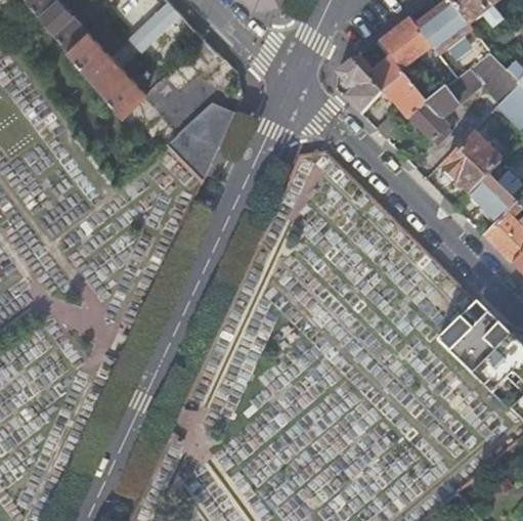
[(29,0),(49,24),(53,29),(157,152),(166,143),(202,179),(233,111),(212,100),(176,133),(142,94),(145,92),(124,68),(61,0),(29,0)]
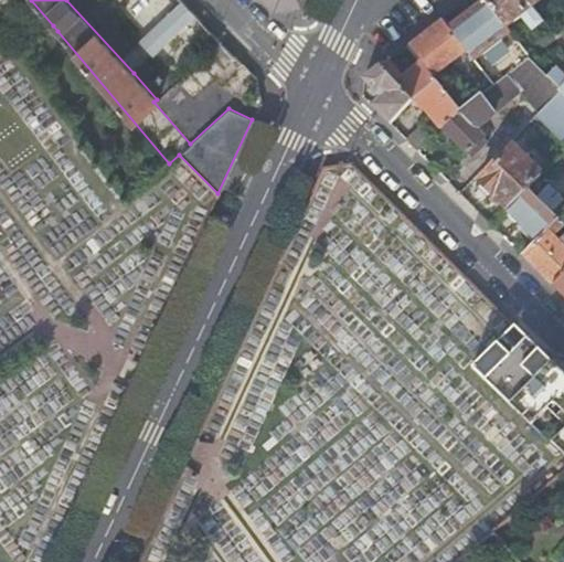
[(301,3),(302,0),(266,0),(275,9),(301,3)]
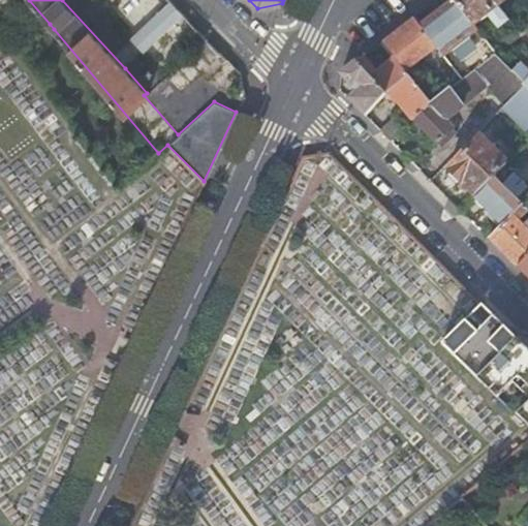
[(475,29),(472,25),(454,0),(452,0),(436,11),(421,24),(436,47),(442,55),(475,29)]
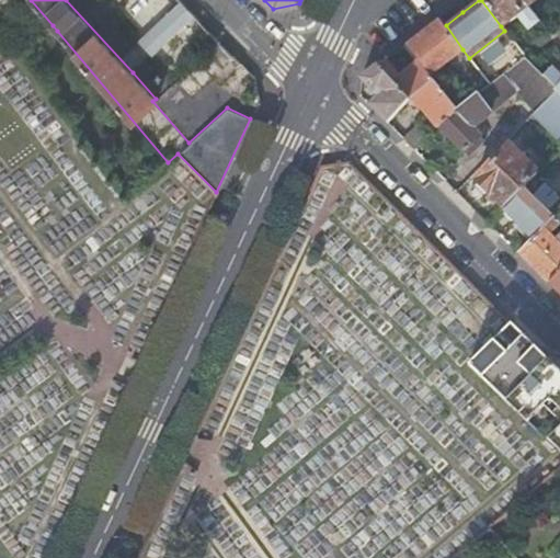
[(527,7),(535,0),(481,0),(501,26),(516,15),(528,30),(538,21),(527,7)]
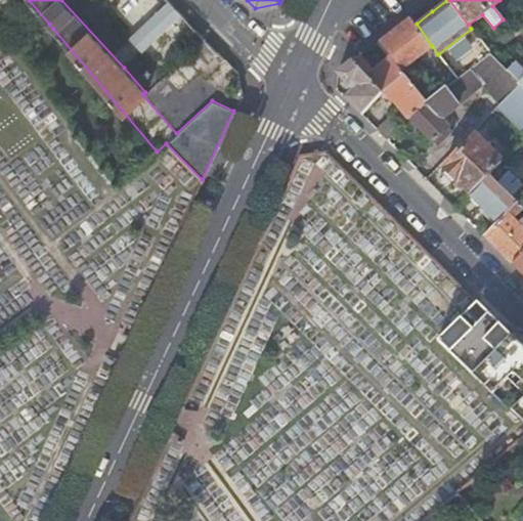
[(417,24),(409,15),(379,41),(389,56),(399,72),(418,57),(432,46),(417,24)]
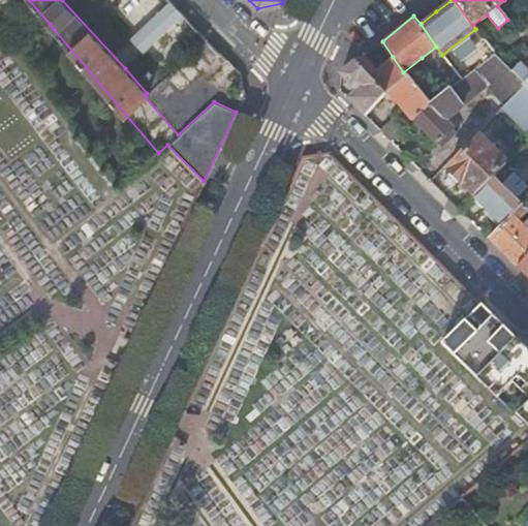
[(54,29),(50,24),(43,29),(48,33),(54,29)]
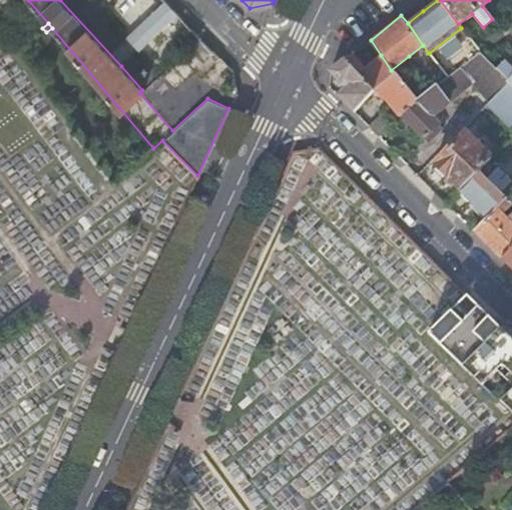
[(423,45),(409,56),(416,64),(429,53),(423,45)]
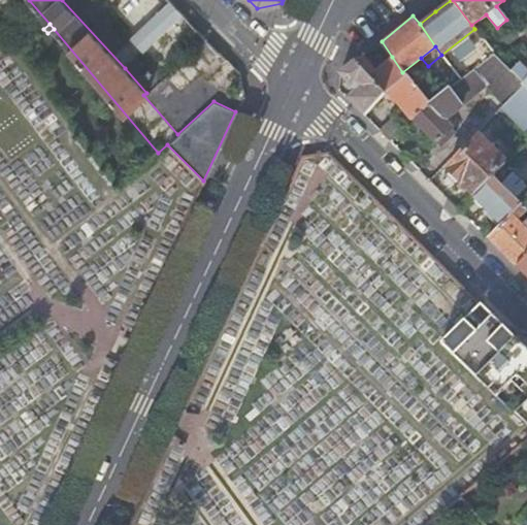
[(487,86),(502,105),(524,84),(511,70),(493,53),(459,79),(427,105),(413,120),(426,133),(440,148),(456,132),(442,119),(461,104),(462,106),(487,86)]
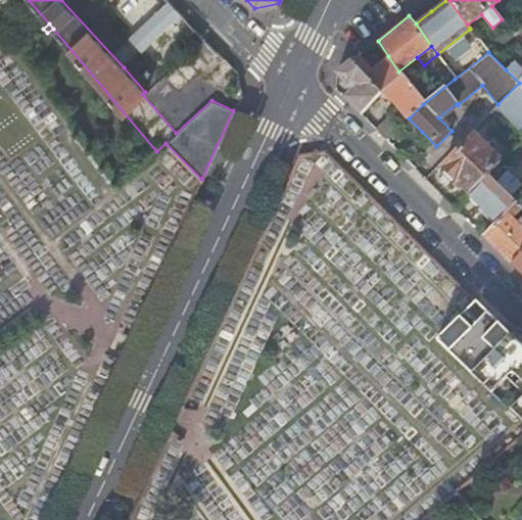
[(382,88),(399,73),(398,72),(388,56),(372,71),(366,62),(360,55),(352,60),(379,92),(382,88)]
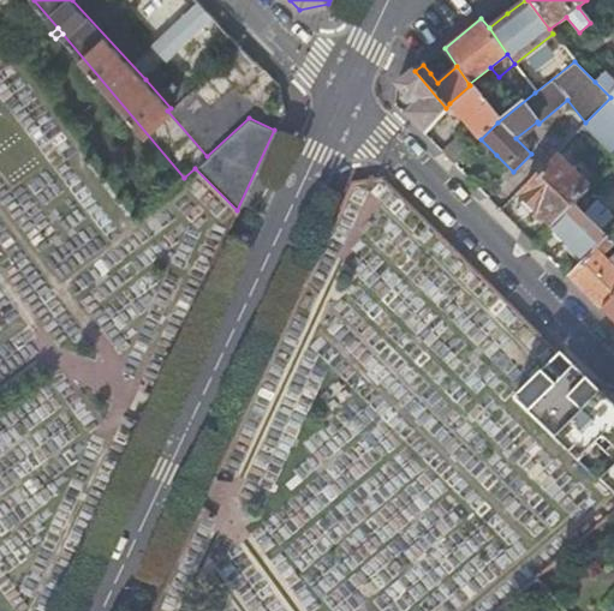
[(406,115),(424,135),(446,108),(415,71),(395,87),(406,99),(413,107),(406,115)]
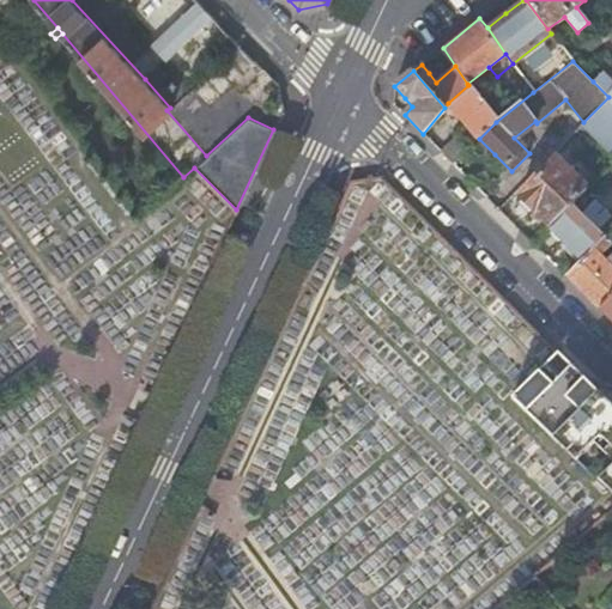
[(609,97),(611,99),(611,80),(603,72),(593,81),(609,97)]
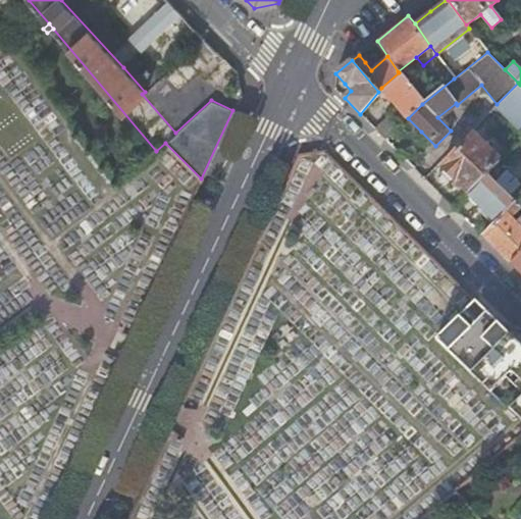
[(375,128),(386,140),(408,118),(422,104),(399,72),(381,88),(389,97),(398,107),(375,128)]
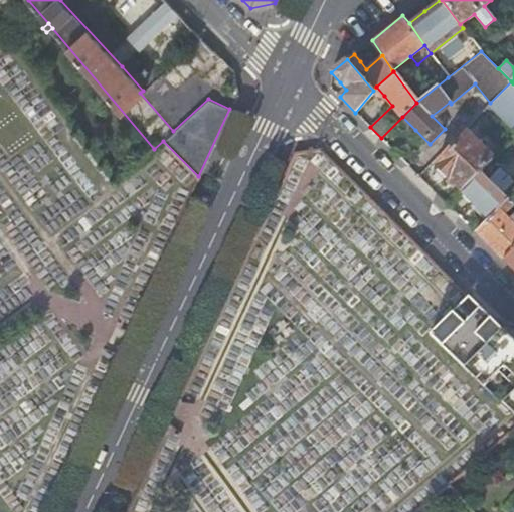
[(513,83),(511,81),(490,103),(513,126),(513,83)]
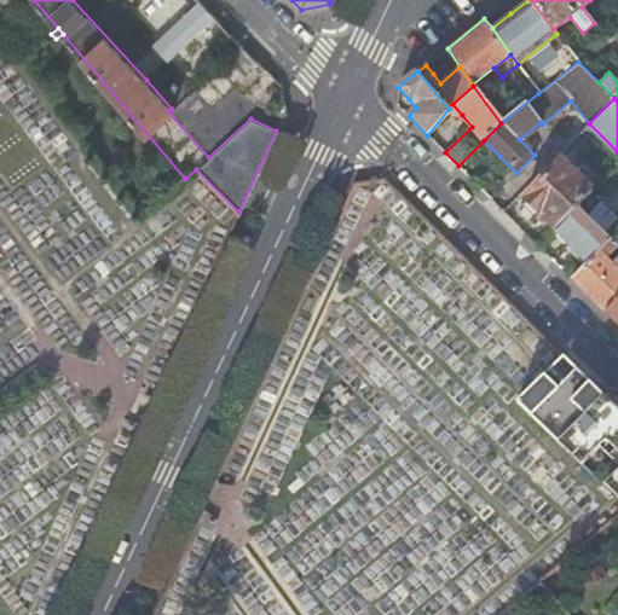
[(578,206),(593,191),(561,161),(525,197),(539,212),(556,227),(578,206)]
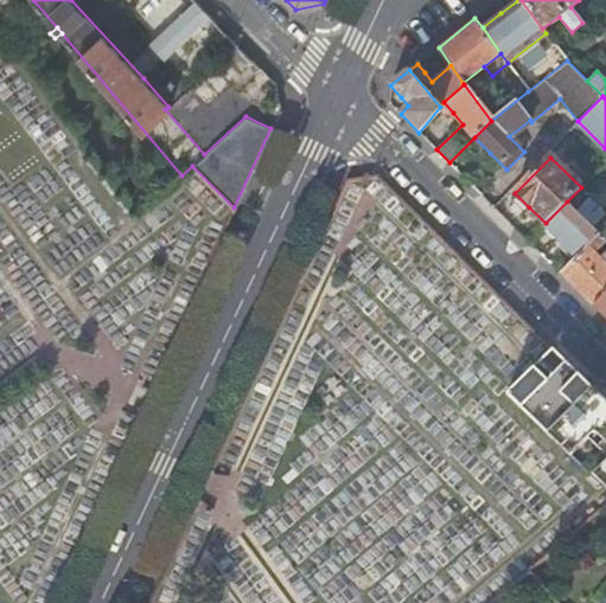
[(581,190),(589,197),(605,212),(605,177),(599,171),(581,190)]
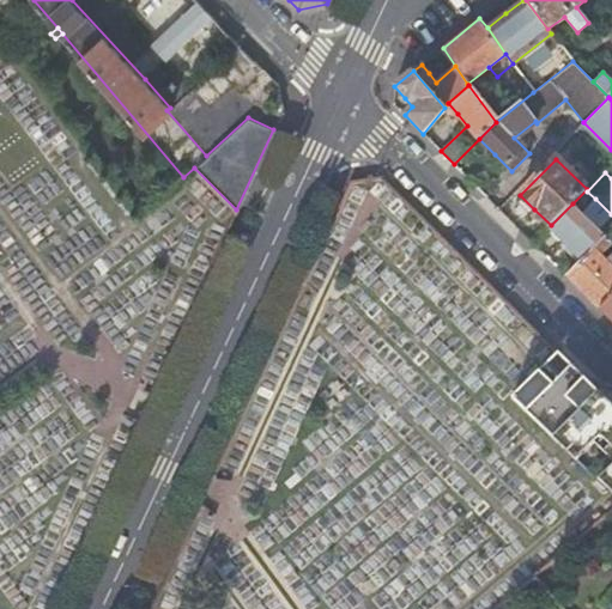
[(611,217),(611,214),(595,199),(583,212),(601,230),(611,217)]
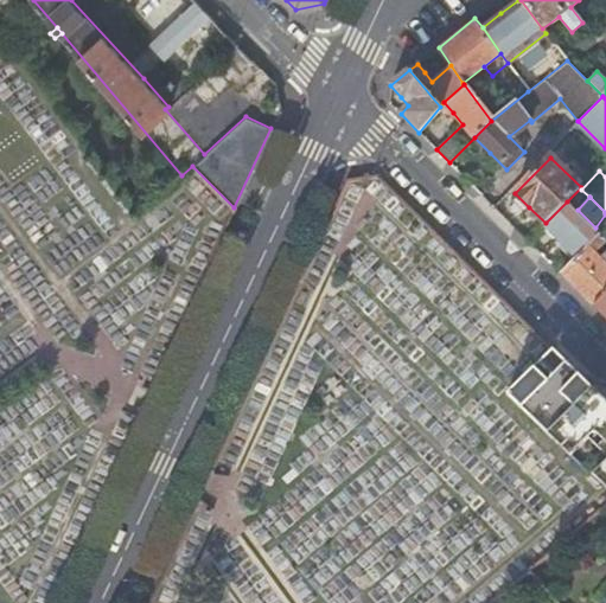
[(579,257),(601,235),(567,201),(546,223),(542,228),(557,243),(561,241),(579,257)]
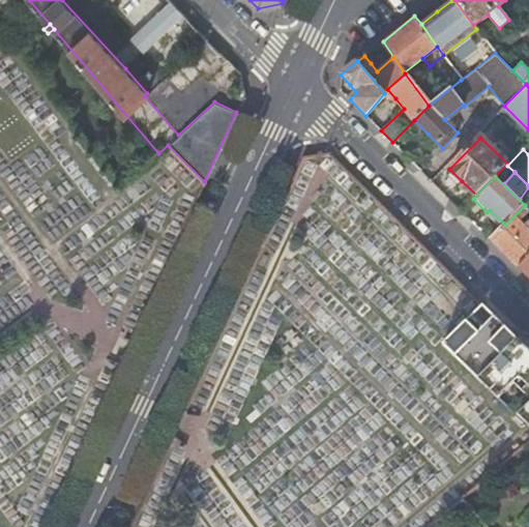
[(504,253),(520,268),(528,258),(528,230),(524,226),(520,221),(528,211),(528,209),(525,205),(505,225),(502,228),(491,239),(504,253)]
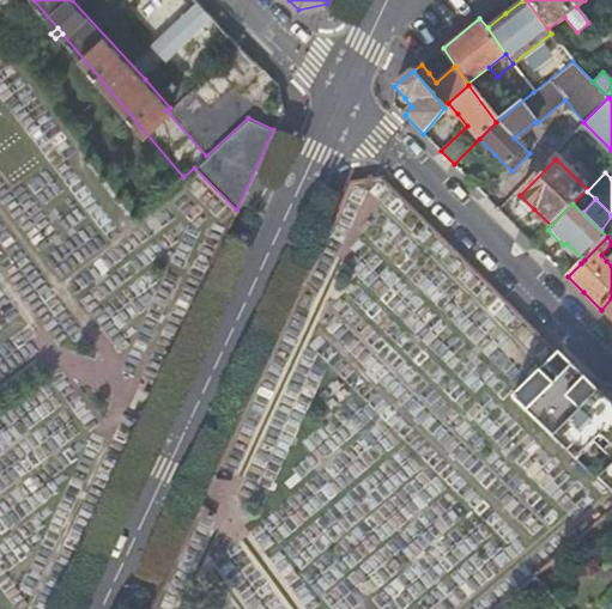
[(581,263),(585,260),(567,243),(563,245),(569,250),(581,263)]
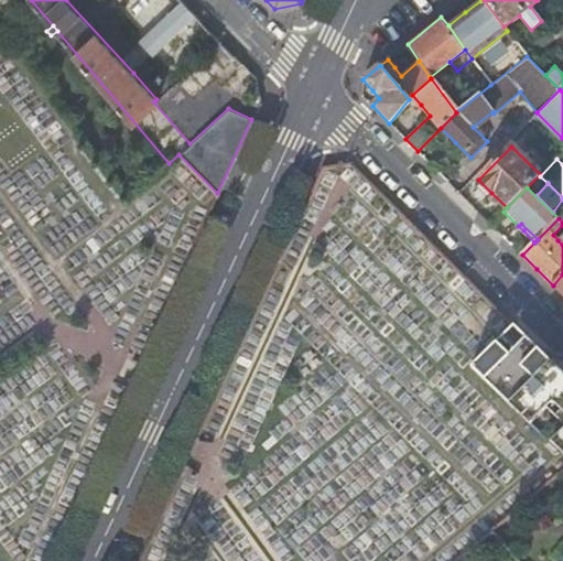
[(562,274),(553,286),(562,294),(562,274)]
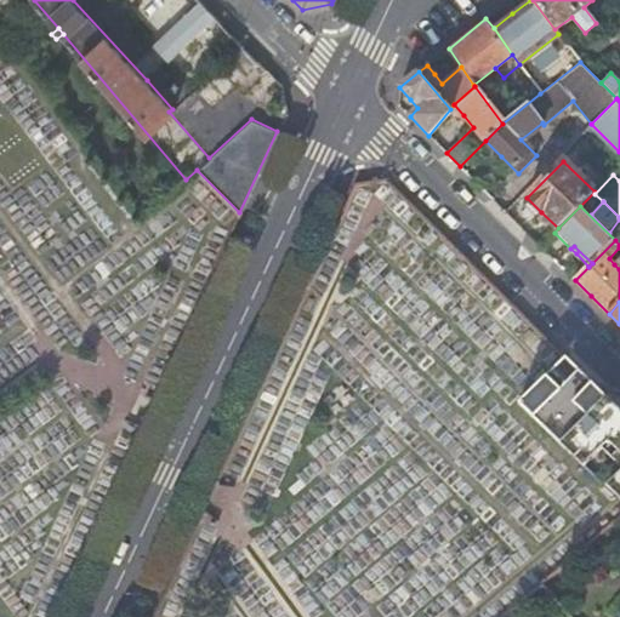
[(587,381),(564,356),(518,401),(561,441),(604,398),(587,381)]
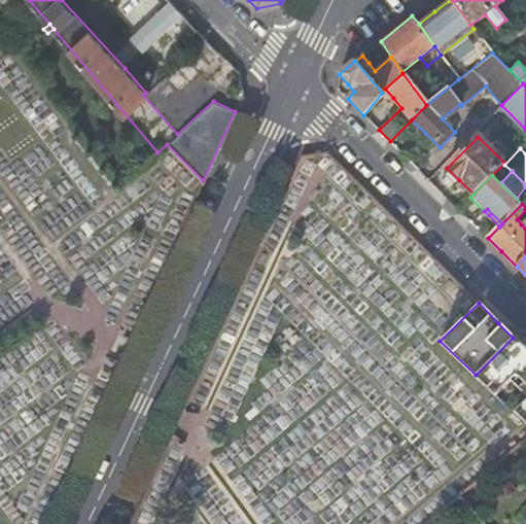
[(525,350),(513,338),(476,375),(495,394),(510,380),(522,392),(509,407),(525,423),(525,350)]
